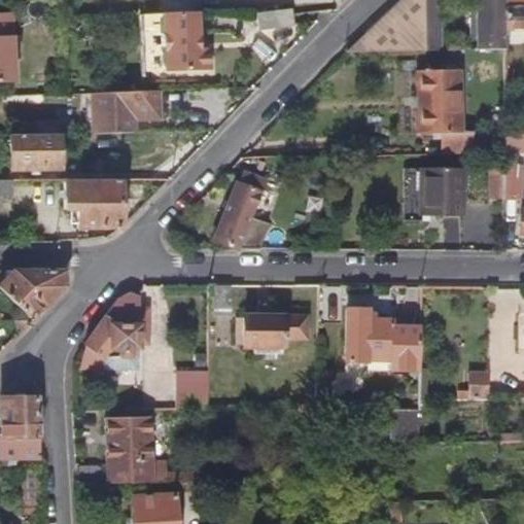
[(424,28),(423,0),(400,0),(348,53),(423,50),(424,28)]
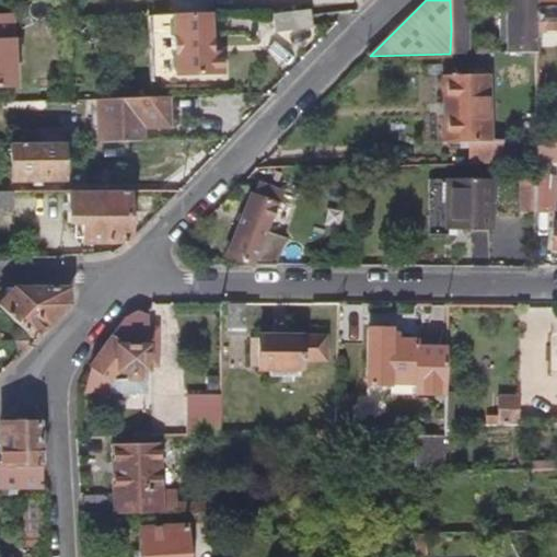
[(468,28),(468,0),(450,0),(451,30),(468,28)]
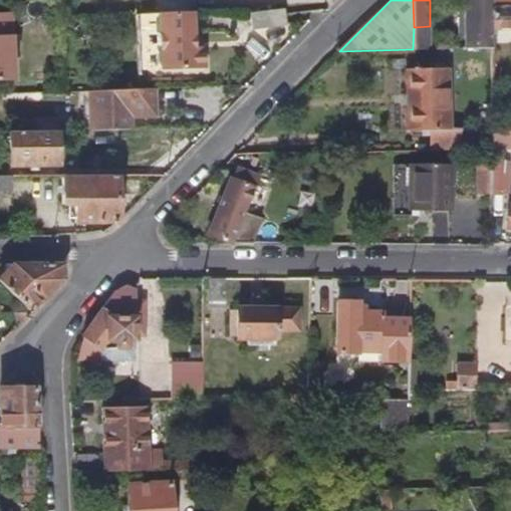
[(495,27),(494,4),(494,0),(469,0),(469,20),(466,20),(466,48),(495,47),(495,27)]
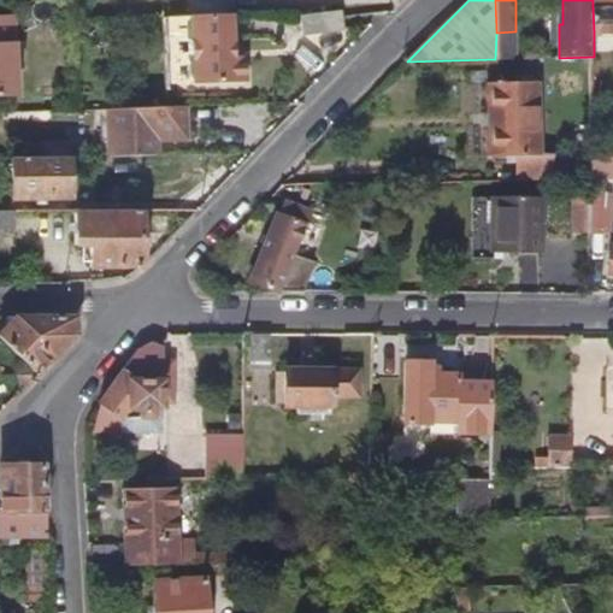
[(612,5),(593,5),(594,33),(612,33),(612,5)]
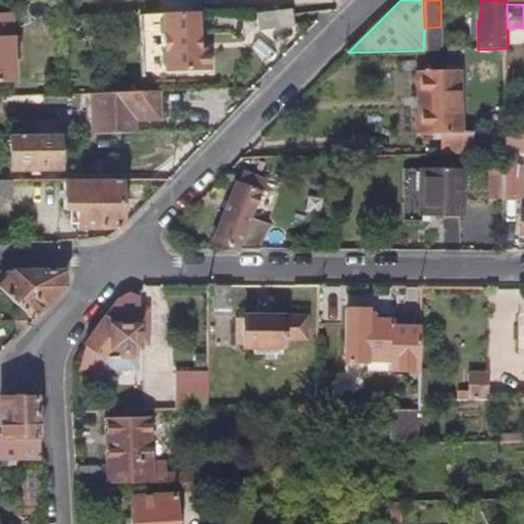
[(292,25),(290,8),(273,10),(257,10),(258,28),(292,25)]
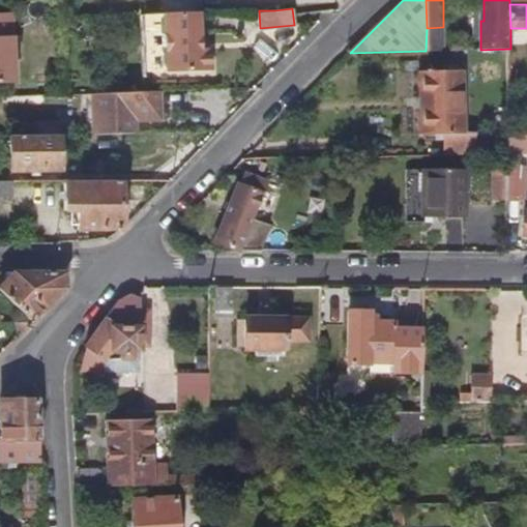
[(0,82),(11,82),(9,11),(0,11),(0,82)]
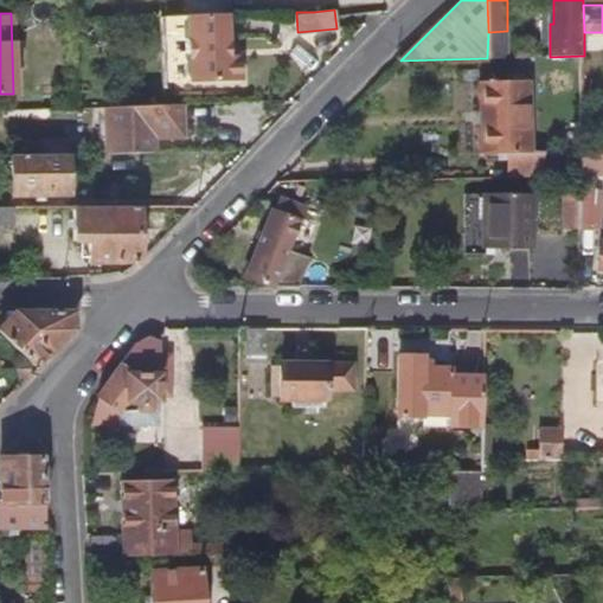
[(239,81),(239,55),(229,55),(226,14),(190,15),(166,17),(168,83),(239,81)]
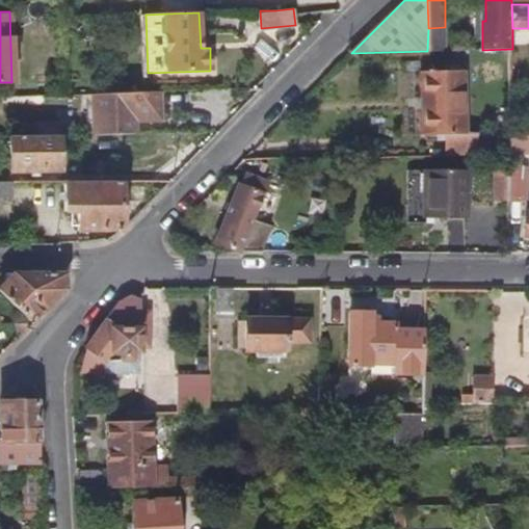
[(445,51),(445,27),(428,28),(427,51),(445,51)]
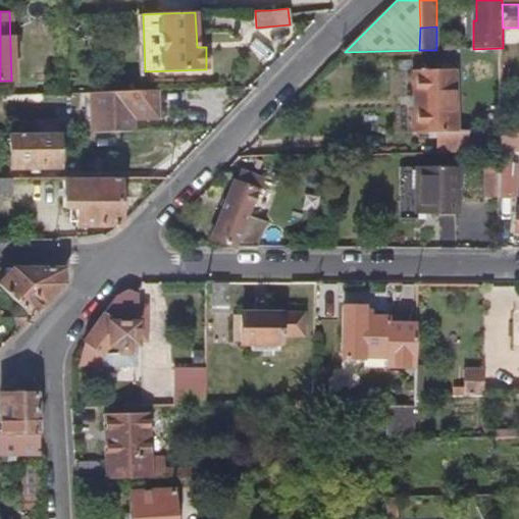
[(461,125),(460,62),(412,63),(414,127),(437,126),(438,149),(471,148),(471,125),(461,125)]
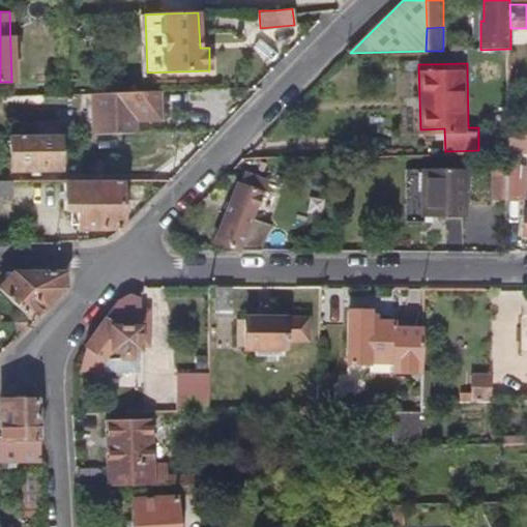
[(162,119),(162,91),(94,93),(95,132),(137,130),(137,121),(162,119)]
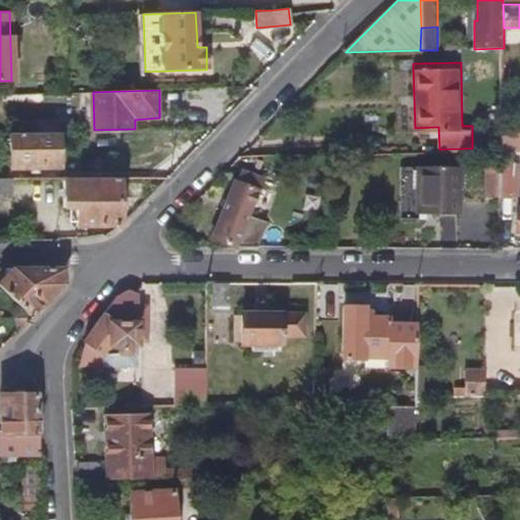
[(502,199),(502,204),(509,204),(510,199),(514,199),(514,147),(519,146),(519,126),(503,127),(502,148),(502,162),(502,189),(502,199)]
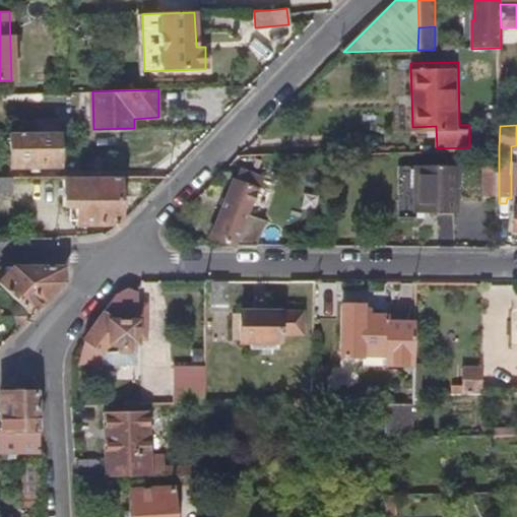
[(61,164),(61,129),(0,130),(0,140),(10,140),(10,165),(61,164)]
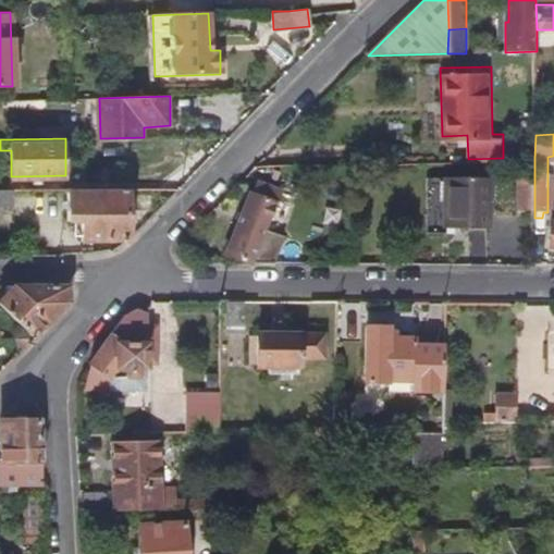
[(492,223),(492,173),(448,173),(450,224),(492,223)]
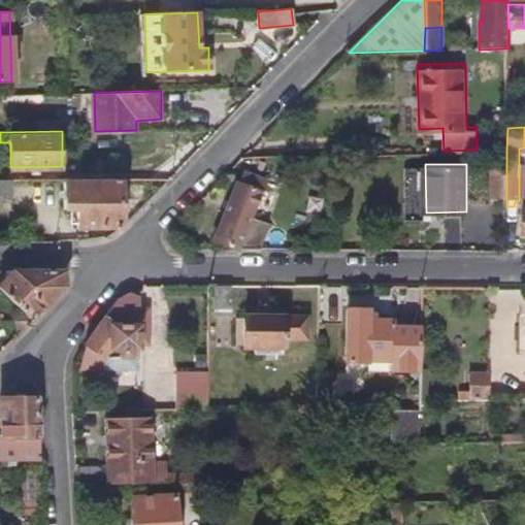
[(506,191),(506,164),(492,165),(492,191),(506,191)]
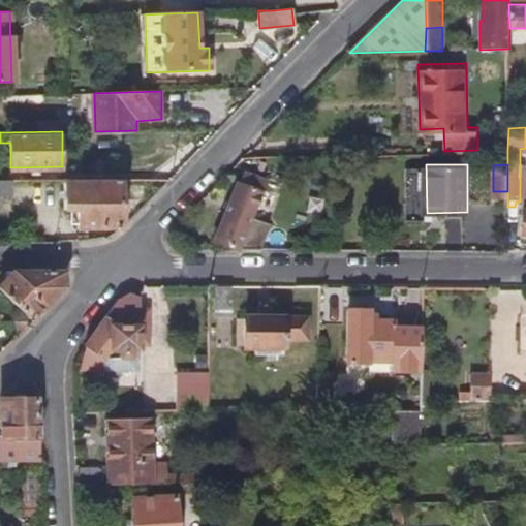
[(263,215),(275,178),(247,167),(241,181),(238,181),(214,239),(240,249),(259,249),(273,220),(263,215)]
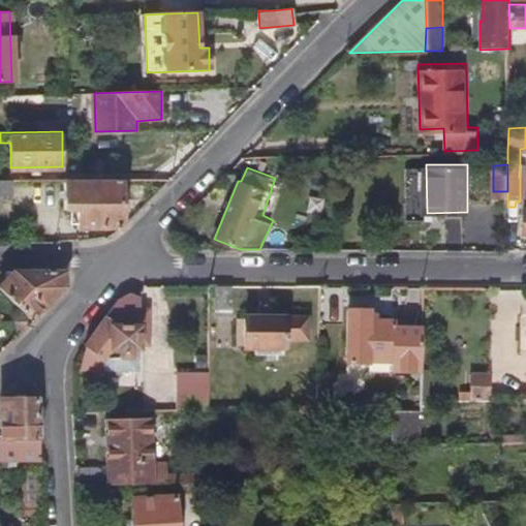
[(0,197),(12,198),(12,179),(0,179),(0,197)]
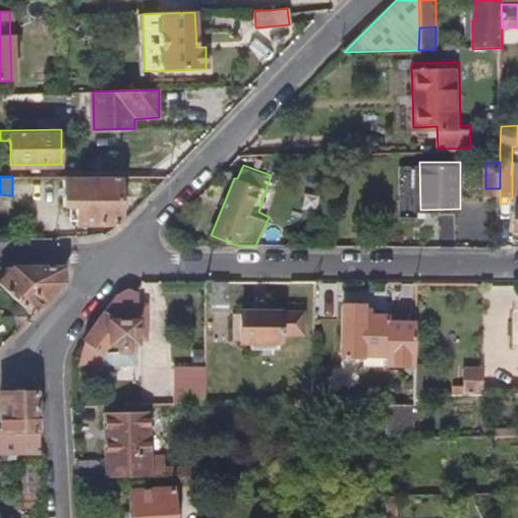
[(121,222),(120,176),(64,176),(64,205),(78,205),(79,222),(121,222)]
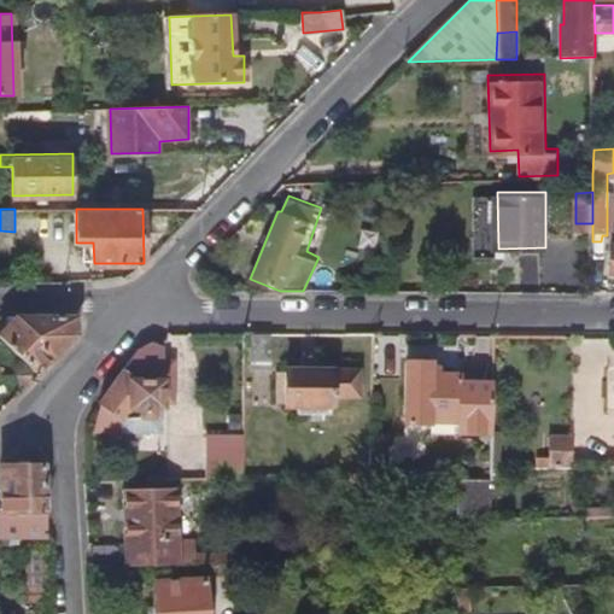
[(592,235),(592,223),(576,223),(577,235),(592,235)]
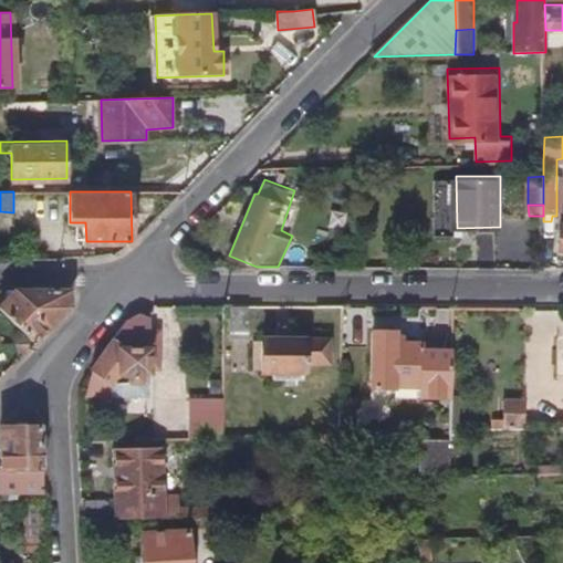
[(66,309),(71,305),(72,287),(7,287),(7,295),(0,302),(0,310),(33,343),(34,343),(66,309)]
